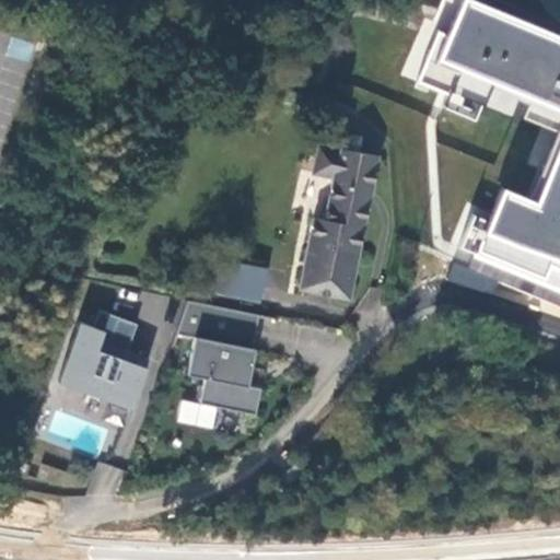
[(469,272),(559,317),(559,46),(447,0),(440,0),(430,21),(423,19),(399,76),(443,96),(438,107),(478,125),(485,107),(553,133),(528,197),(502,188),(490,221),(474,214),(462,249),(474,257),(469,272)]
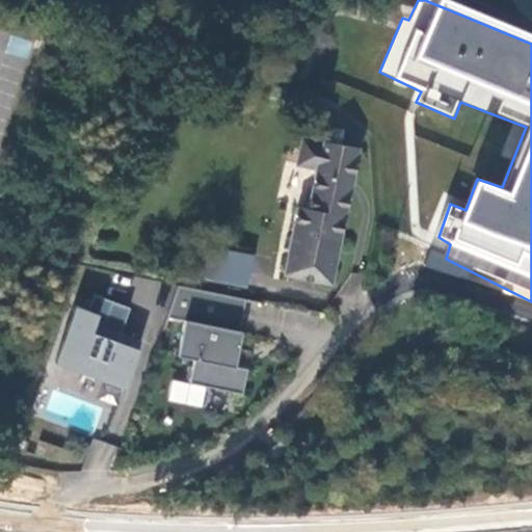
[(202,82),(194,80),(192,89),(200,91),(202,82)]
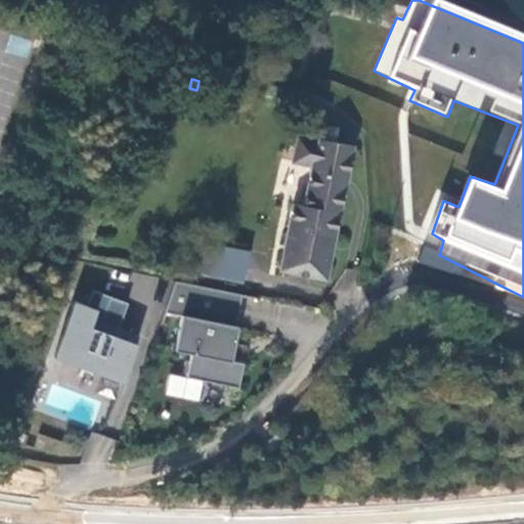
[(293,207),(280,271),(328,280),(342,211),(357,135),(324,128),(320,141),(317,140),(317,142),(298,139),(294,159),(313,163),(303,208),(296,207),(293,207)]
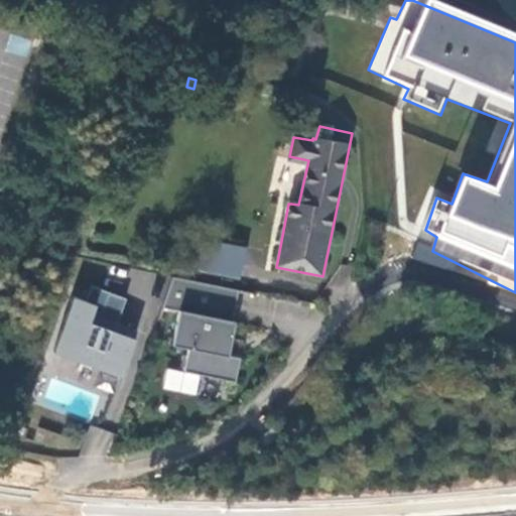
[(197,273),(241,278),(245,247),(201,241),(197,273)]
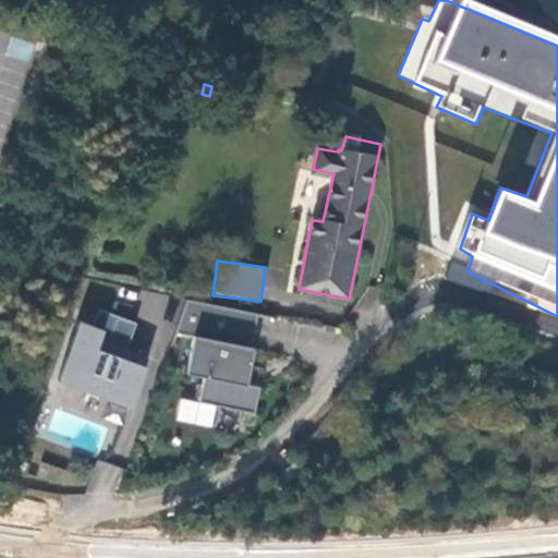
[(165,320),(165,292),(140,292),(140,320),(165,320)]
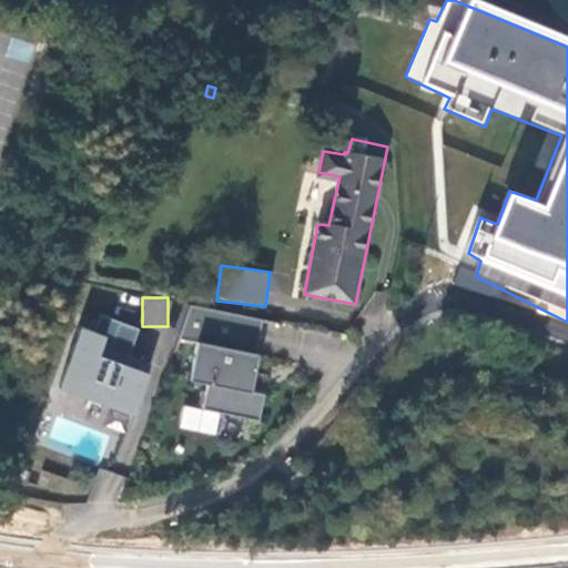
[(203,411),(260,423),(265,395),(252,393),(259,355),(256,355),(263,321),(191,306),(180,341),(198,344),(190,382),(208,385),(203,411)]
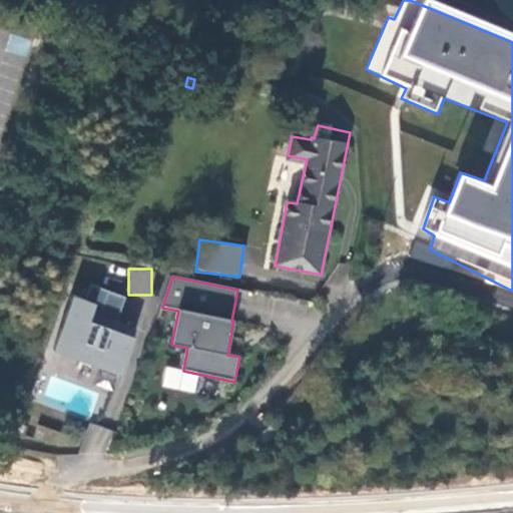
[(92,288),(86,303),(74,298),(54,353),(77,361),(79,355),(100,362),(98,368),(121,377),(134,340),(114,333),(125,299),(92,288)]
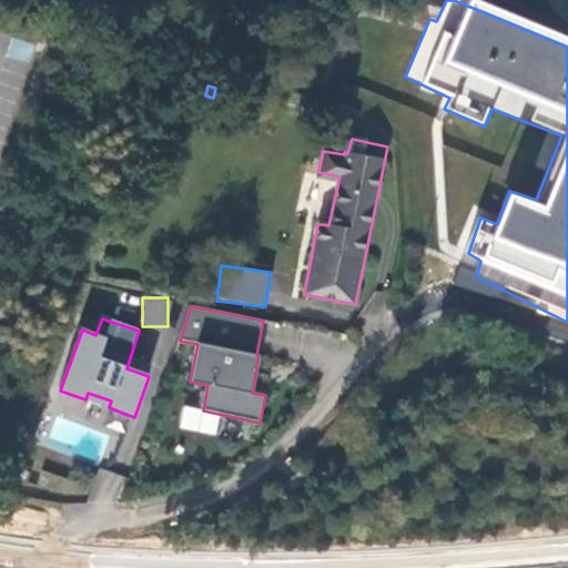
[(286,486),(294,495),(310,480),(301,473),(286,486)]
